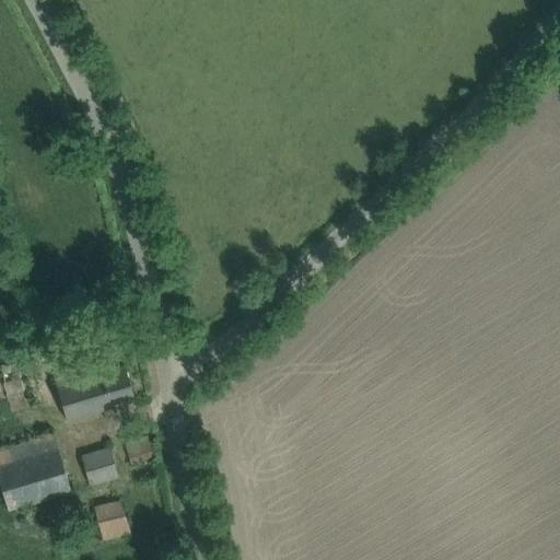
[(135,399),(125,365),(106,371),(103,358),(54,372),(67,418),(135,399)]
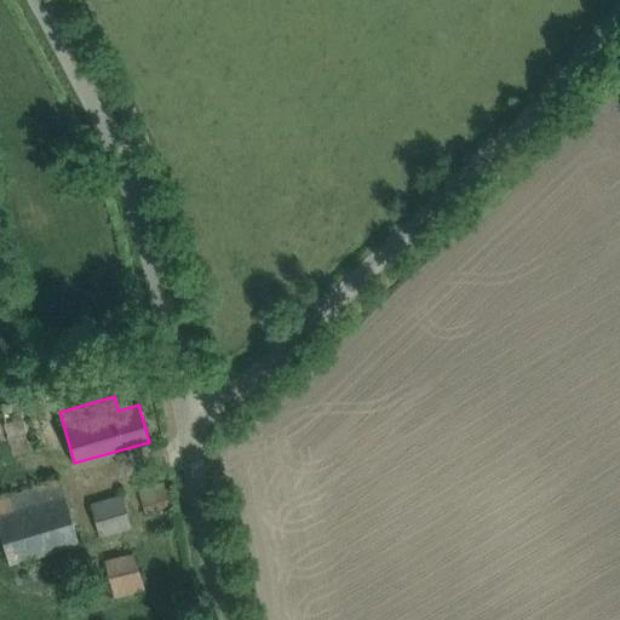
[(18,400),(0,403),(0,405),(11,455),(30,451),(18,400)]
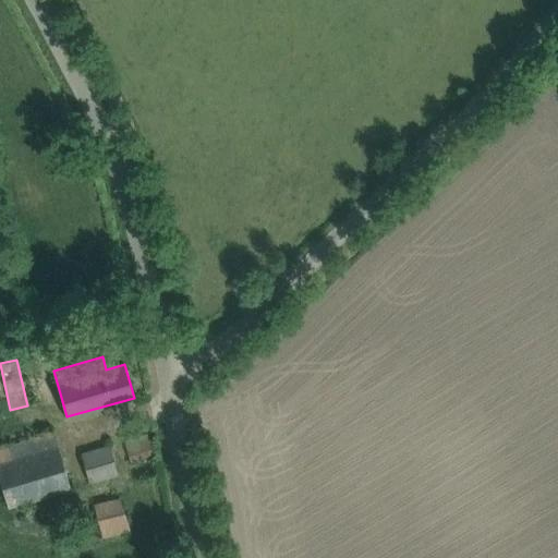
[(53,432),(33,438),(0,448),(0,481),(8,508),(10,507),(15,525),(37,519),(32,500),(71,488),(53,432)]
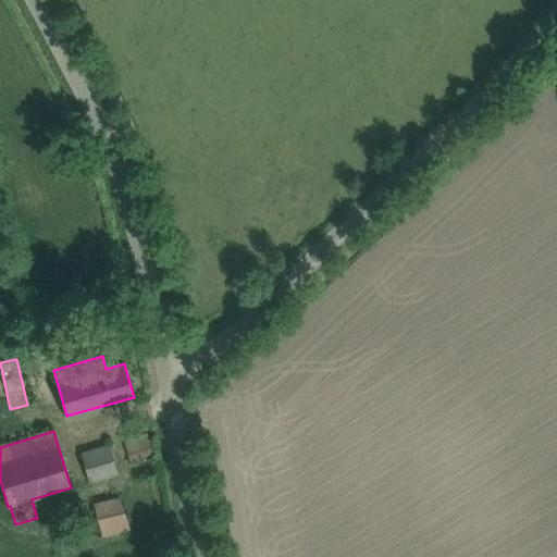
[(125,440),(130,459),(152,453),(147,433),(125,440)]
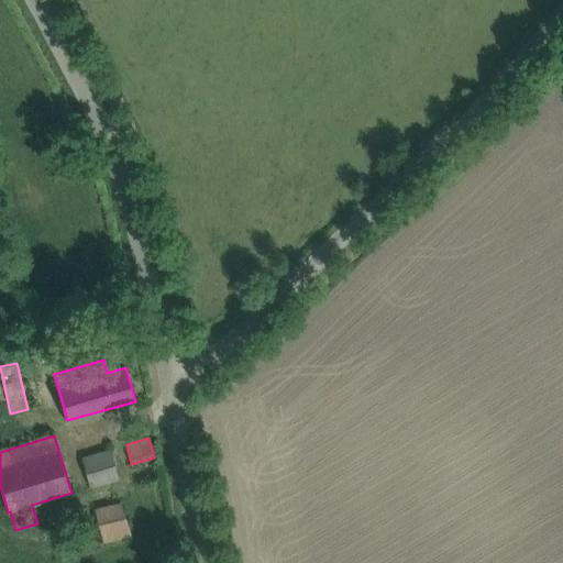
[(81,457),(90,486),(119,478),(110,449),(81,457)]
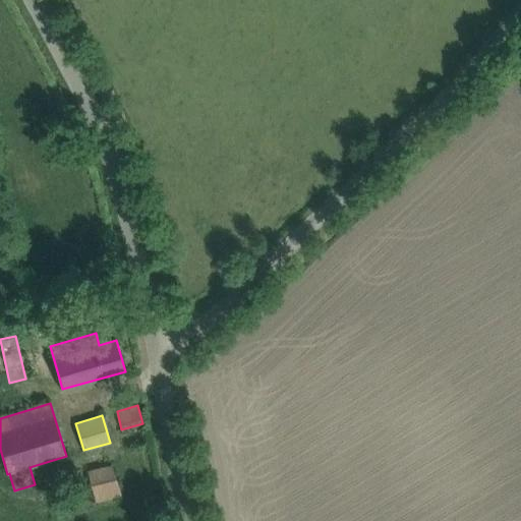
[(89,471),(96,501),(121,494),(114,465),(89,471)]
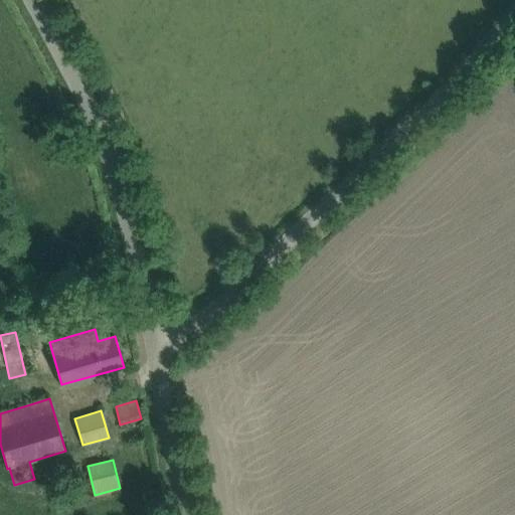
All buildings are outlined.
